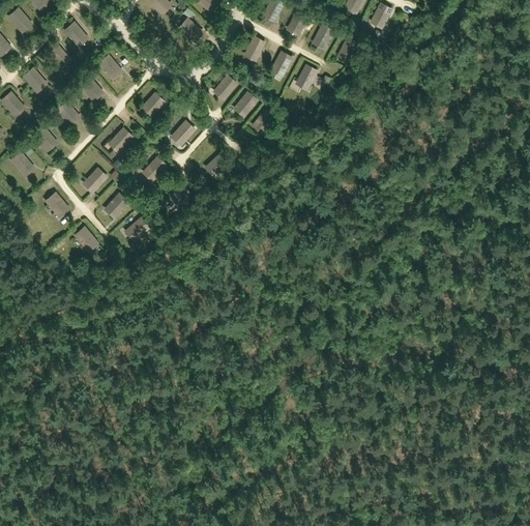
[(29,0),(40,12),(51,3),(48,0),(29,0)]
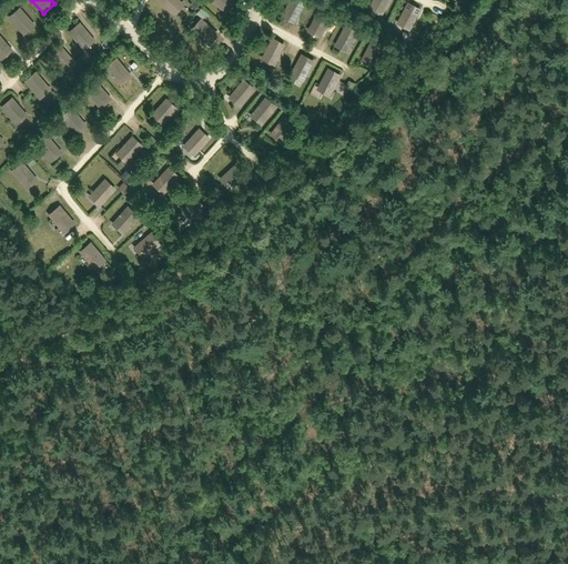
[(158,0),(156,2),(173,17),(184,6),(178,0),(158,0)]
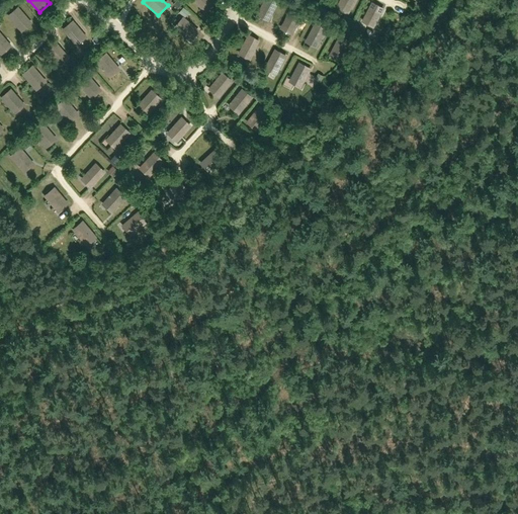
[(190,0),(204,13),(214,3),(210,0),(190,0)]
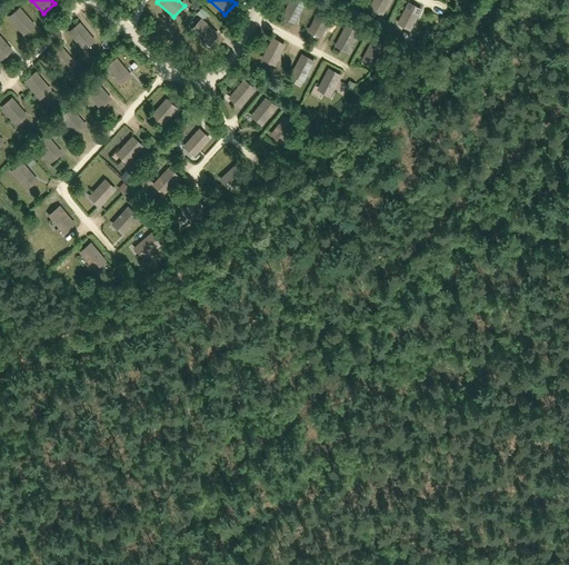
[(295,25),(306,3),(299,0),(289,0),(280,17),(295,25)]
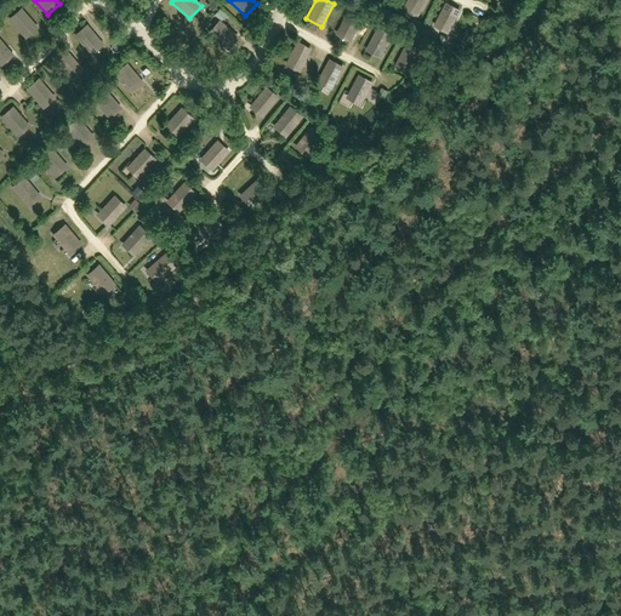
[(417,18),(427,0),(408,0),(403,10),(417,18)]
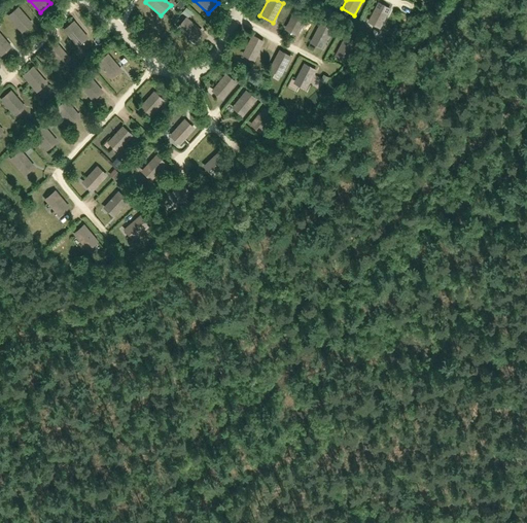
[(381,29),(391,9),(379,3),(367,22),(381,29)]
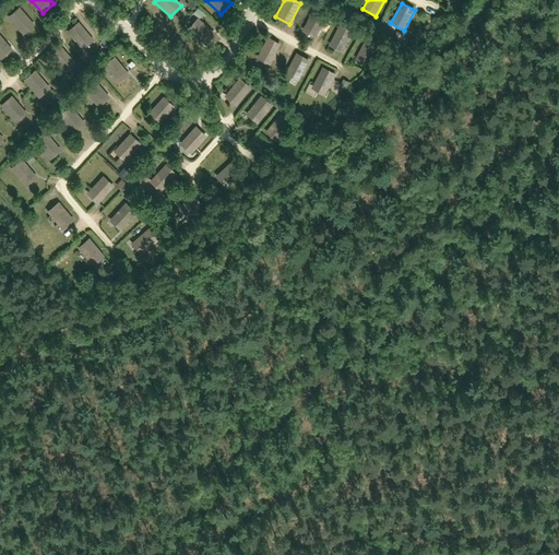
[(9,19),(23,35),(34,25),(21,9),(9,19)]
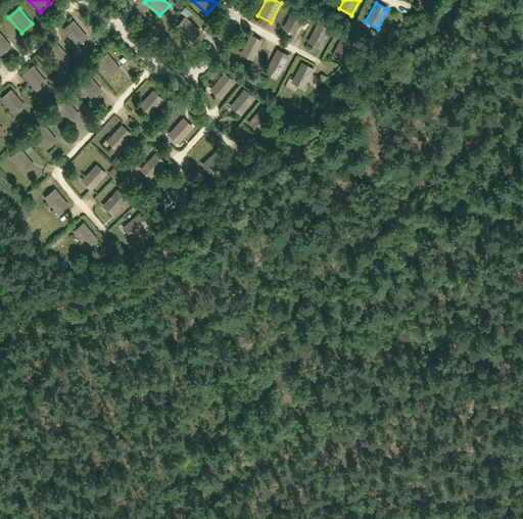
[(295,35),(306,16),(294,9),(283,29),(295,35)]
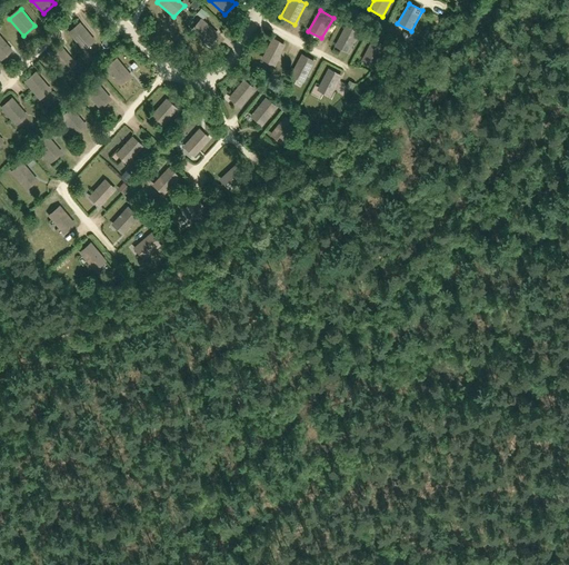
[(192,31),(209,46),(219,35),(202,20),(192,31)]
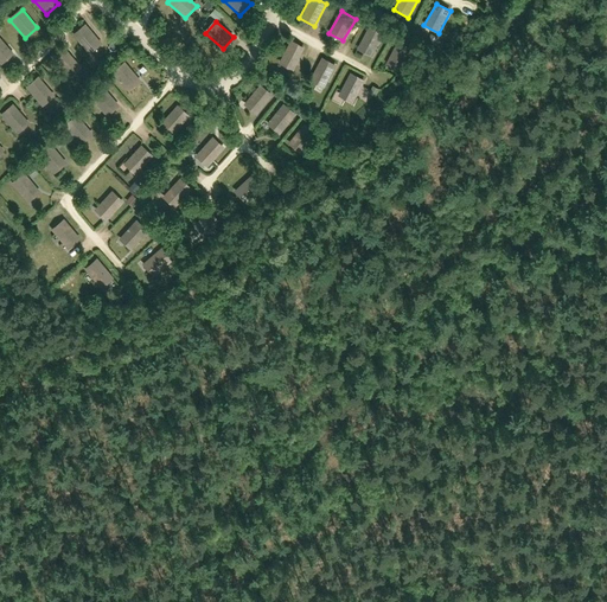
[(74,37),(89,55),(102,44),(87,26),(74,37)]
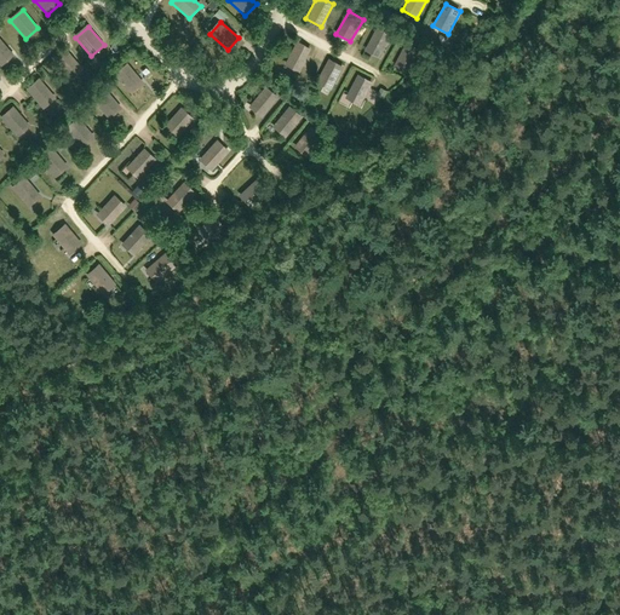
[(380,58),(392,35),(378,27),(366,50),(380,58)]
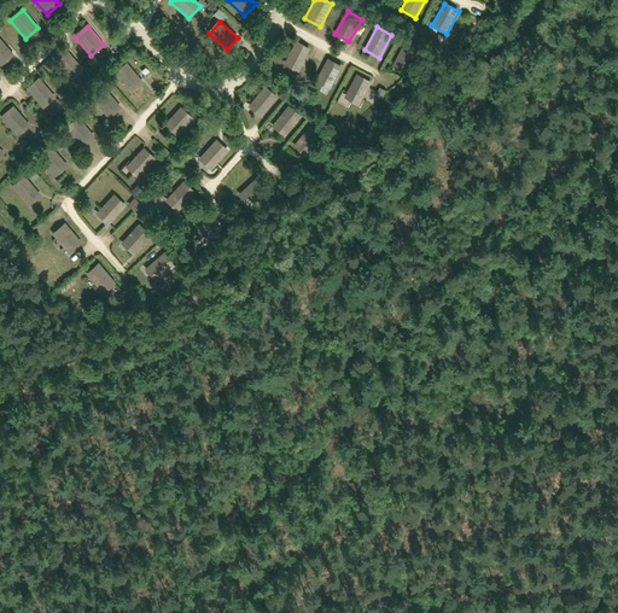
[(0,65),(12,56),(0,40),(0,65)]
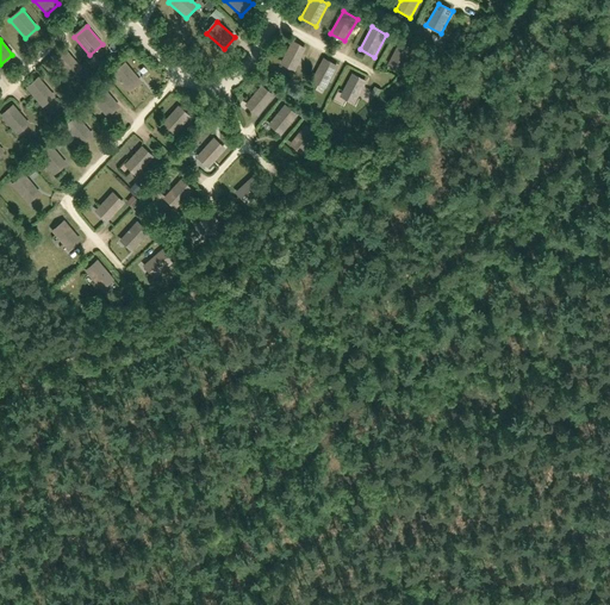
[(296,70),(306,49),(291,42),(280,62),(296,70)]
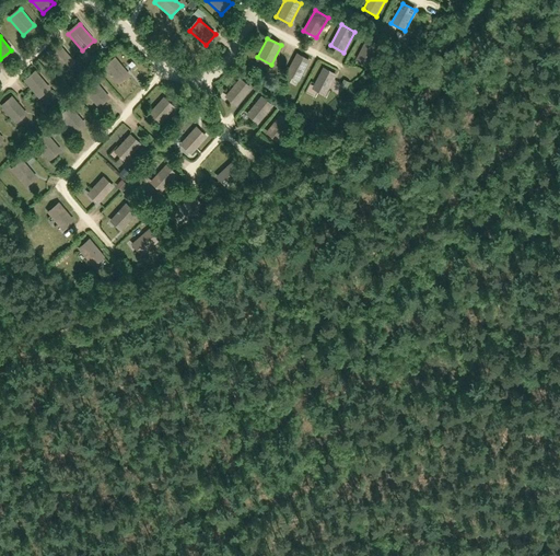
[(369,67),(381,46),(368,38),(356,59),(369,67)]
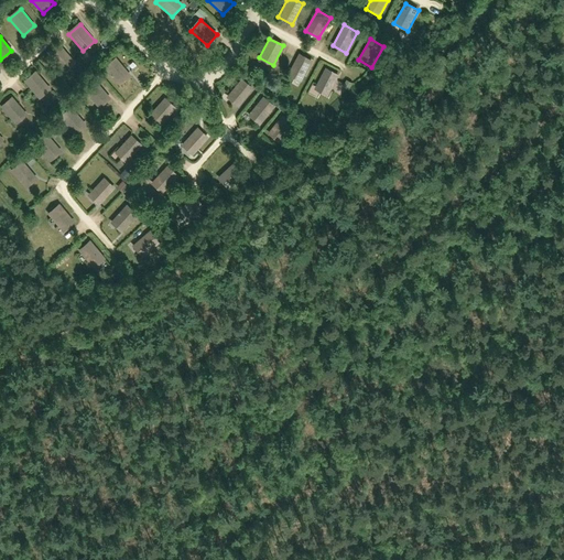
[(50,55),(64,73),(75,63),(61,45),(50,55)]
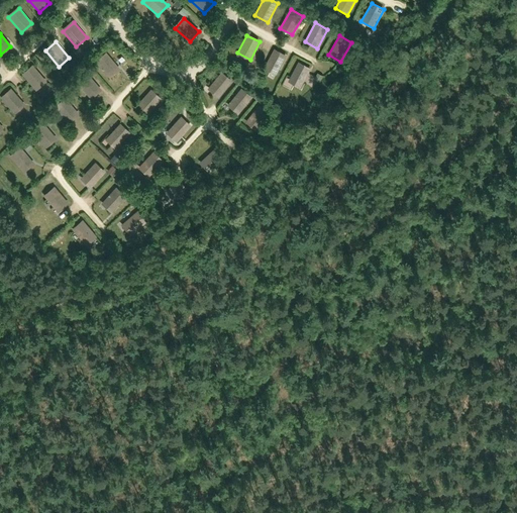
[(277,76),(288,57),(275,49),(265,69),(277,76)]
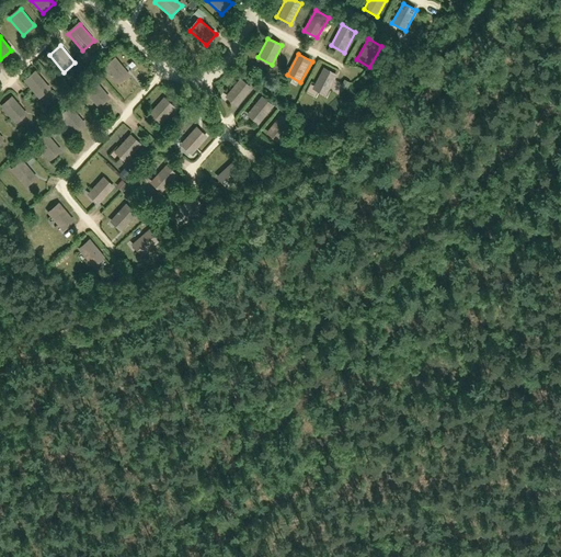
[(103,67),(117,84),(129,75),(115,57),(103,67)]
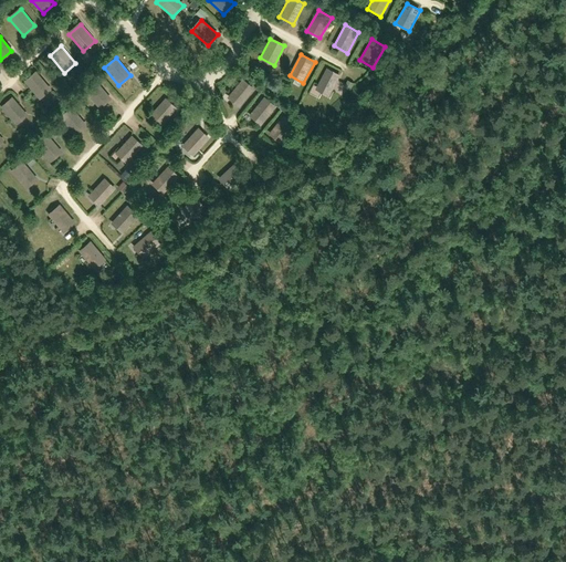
[(329,97),(341,76),(327,70),(315,90),(329,97)]
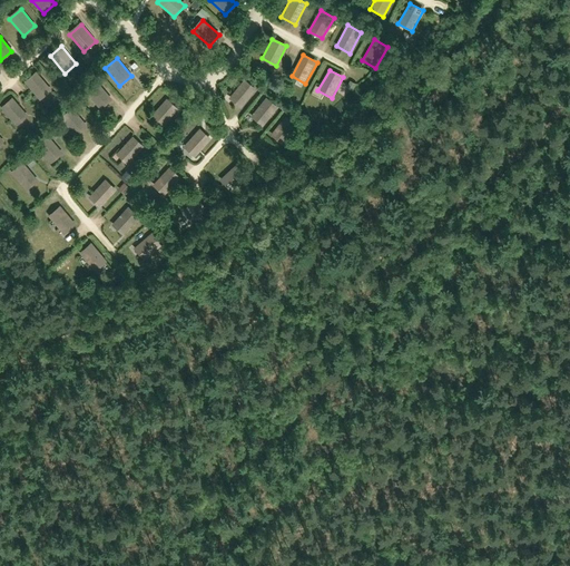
[(25,83),(38,99),(50,89),(36,72),(25,83)]
